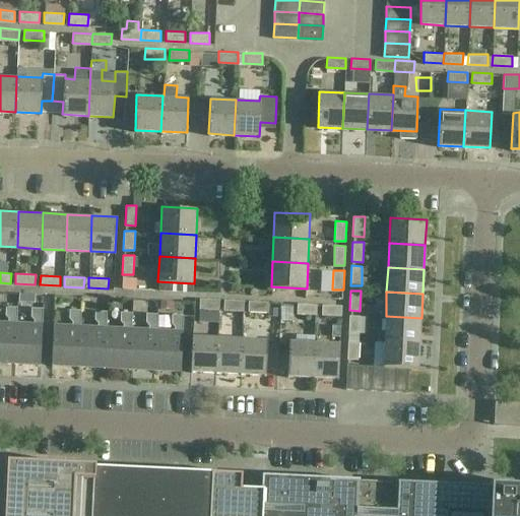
[(218,299),(199,298),(199,308),(218,309),(218,299)]
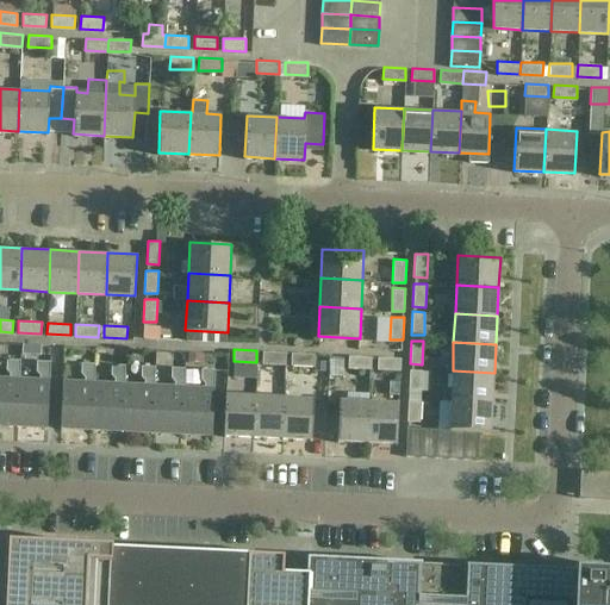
[(286,353),(262,351),(261,362),(285,363),(286,353)]
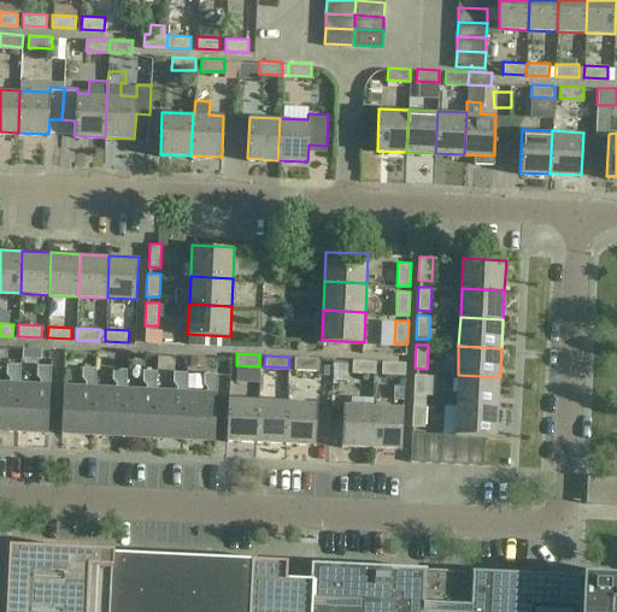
[(318,358),(294,357),(294,369),(317,370),(318,358)]
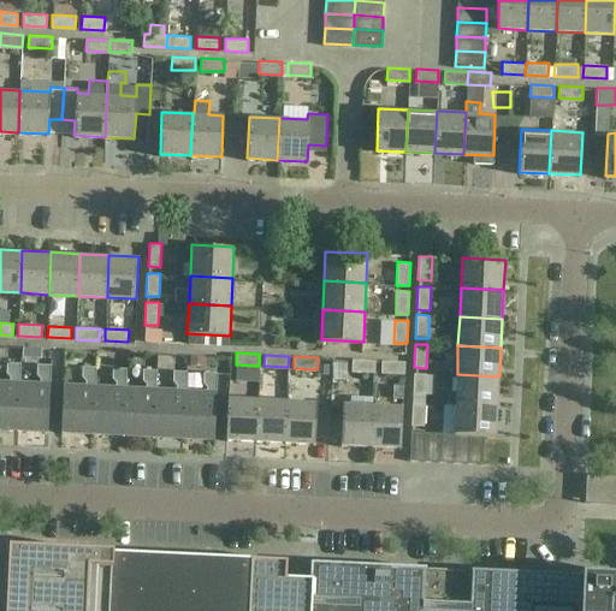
[(375,360),(351,359),(351,371),(374,372),(375,360)]
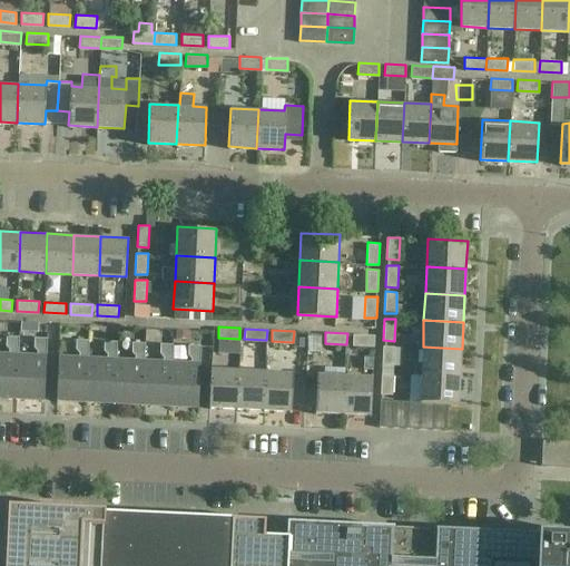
[(373,354),(374,345),(374,334),(353,333),(352,344),(363,345),(362,353),(373,354)]
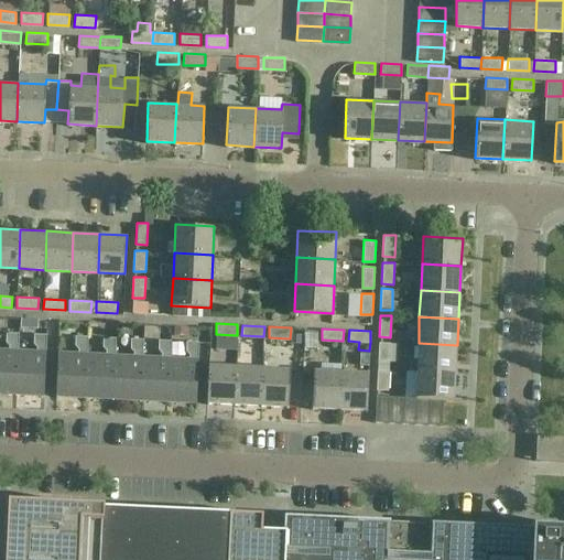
[(0,391),(14,392),(17,348),(18,348),(19,332),(6,331),(6,341),(9,344),(9,348),(0,347),(0,391)]
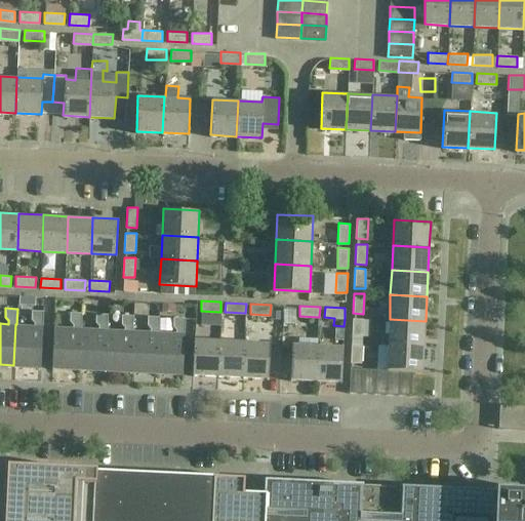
[(13,365),(40,366),(43,310),(31,309),(31,318),(34,321),(34,325),(16,324),(15,324),(13,365)]
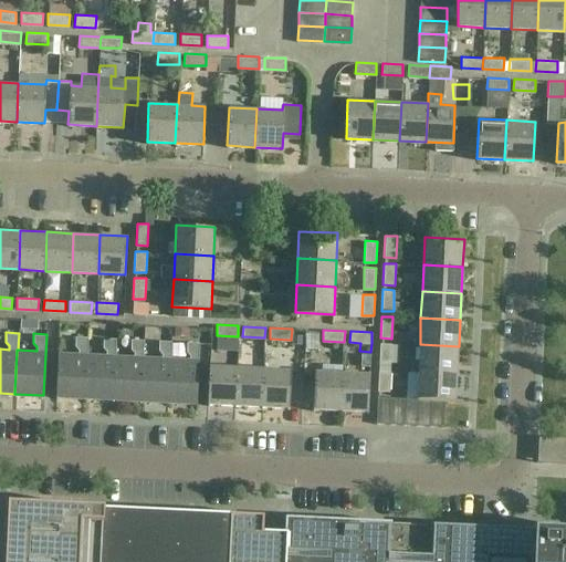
[(55,396),(84,397),(86,353),(87,353),(88,336),(75,335),(75,345),(79,349),(79,352),(60,352),(60,351),(58,351),(55,396)]
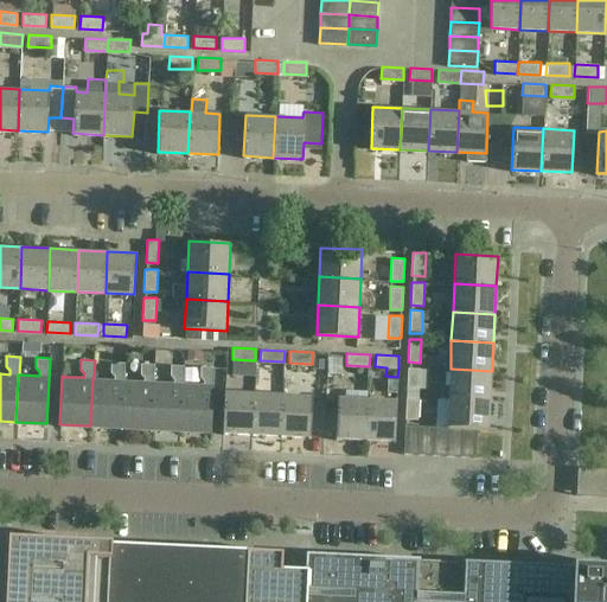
[(90,426),(120,427),(122,379),(123,379),(125,362),(110,360),(110,371),(114,375),(114,379),(94,378),(93,378),(90,426)]
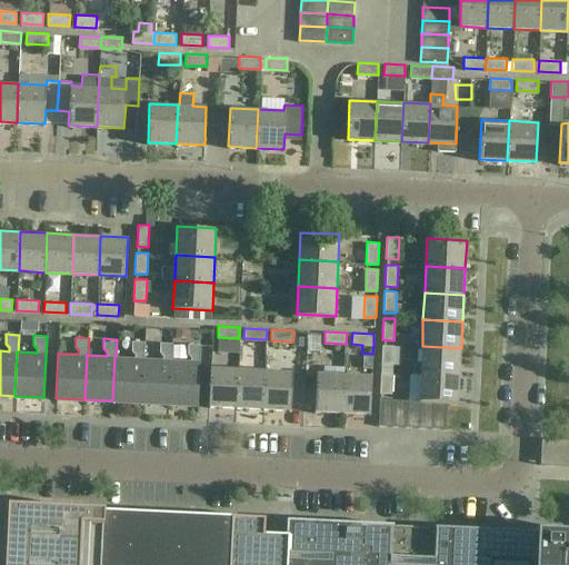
[(112,400),(141,403),(143,357),(145,340),(132,339),(131,349),(135,354),(135,357),(116,356),(115,356),(112,400)]
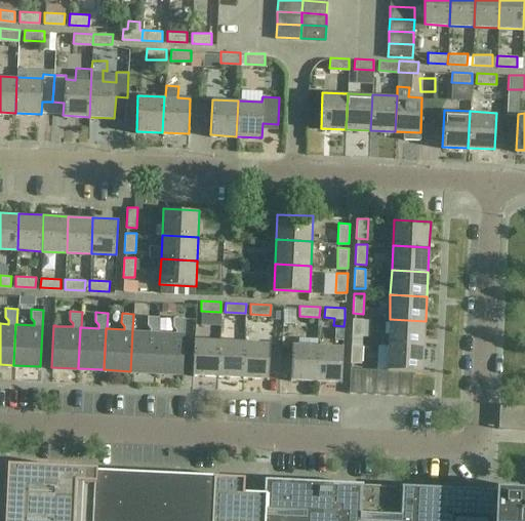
[(130,371),(156,372),(158,331),(159,331),(159,315),(148,315),(147,324),(150,327),(150,330),(132,329),(130,371)]
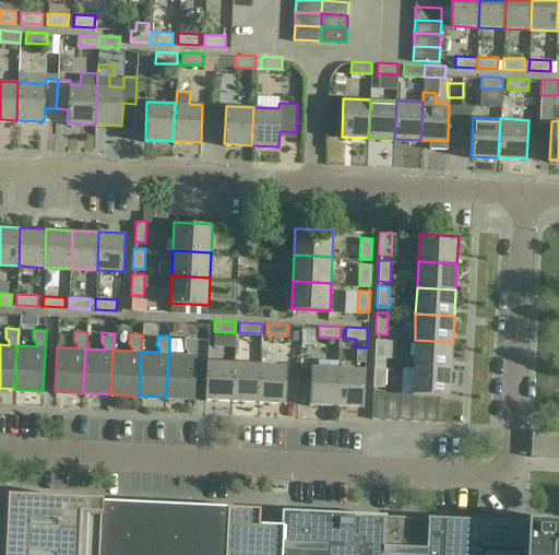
[(168,353),(166,397),(194,398),(197,337),(185,337),(183,346),(188,350),(187,353),(169,353),(168,353)]
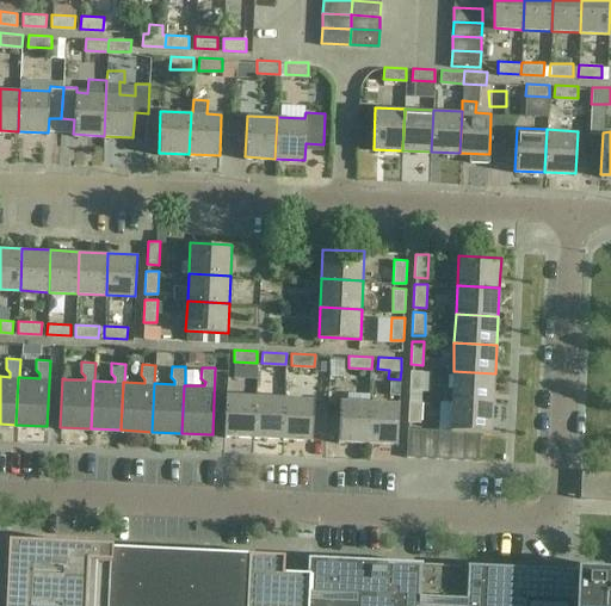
[(423,369),(411,369),(409,393),(421,393),(423,369)]
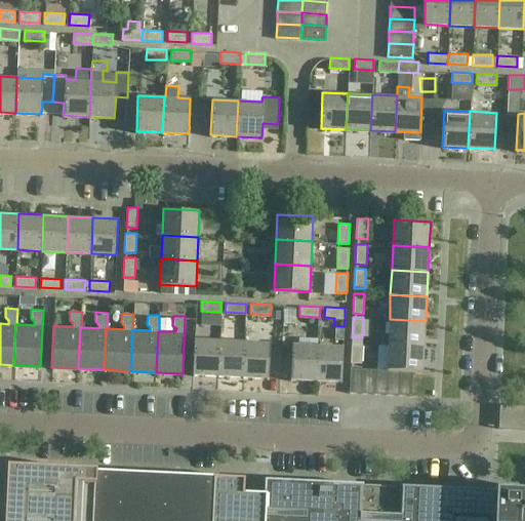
[(390,319),(389,344),(425,346),(426,321),(390,319)]
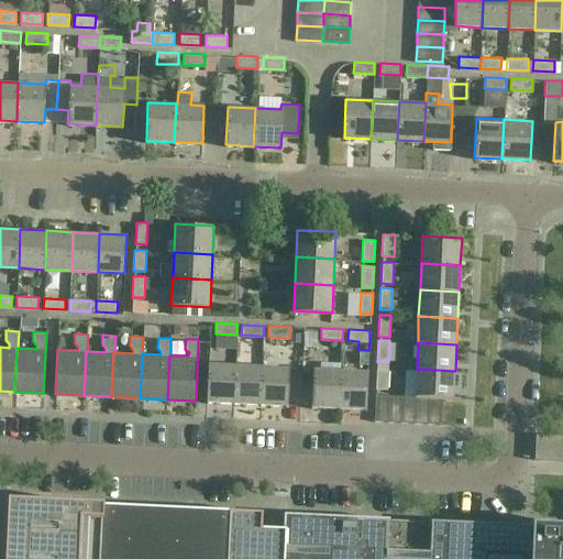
[(262,365),(260,405),(288,406),(290,368),(275,366),(275,354),(262,354),(262,365)]
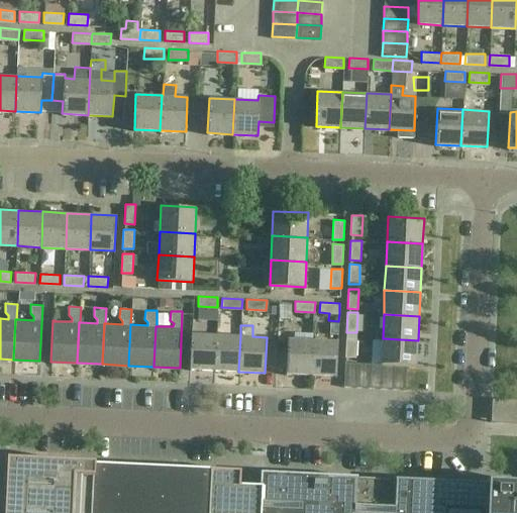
[(214,370),(216,334),(192,333),(190,369),(214,370)]
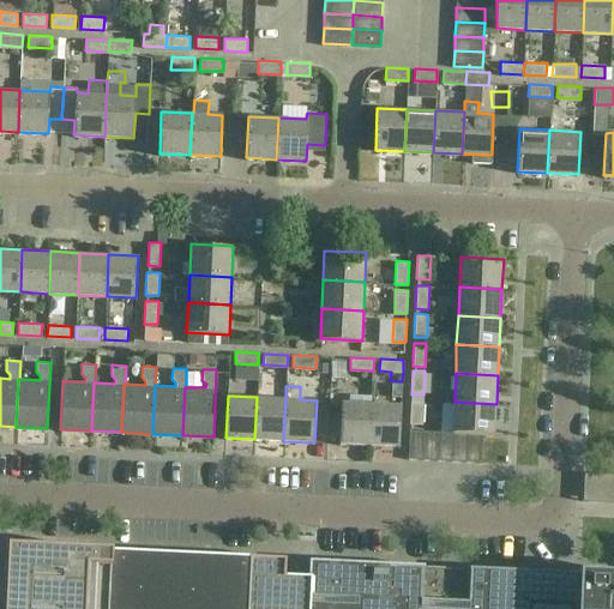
[(286,398),(257,397),(254,439),(283,441),(286,398)]
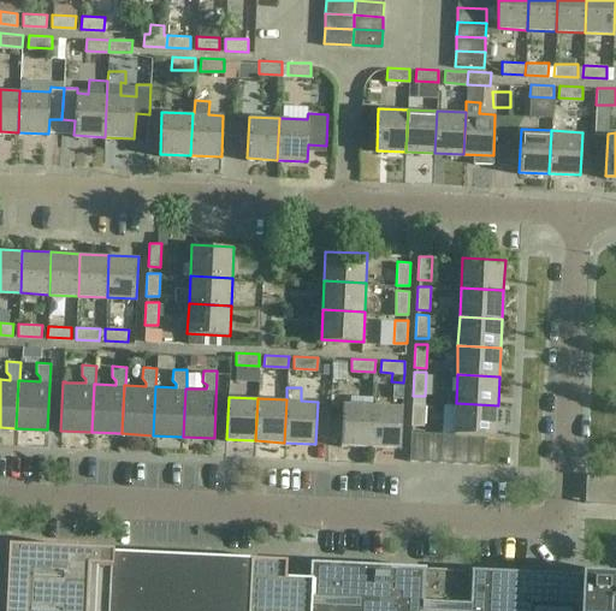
[(413,401),(412,423),(424,425),(425,402),(413,401)]
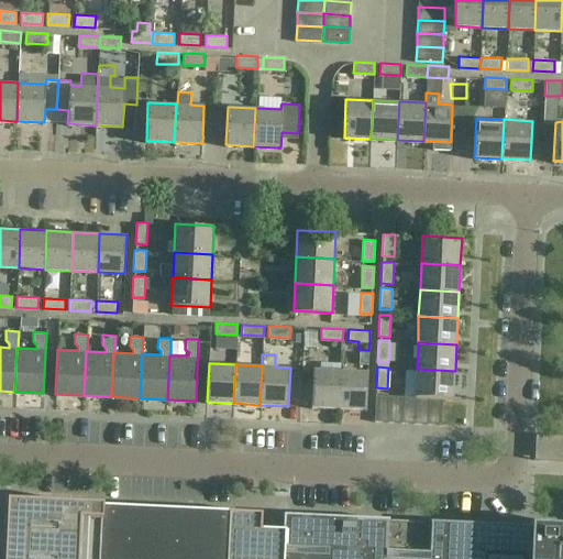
[(341,370),(313,369),(311,407),(339,408),(341,370)]
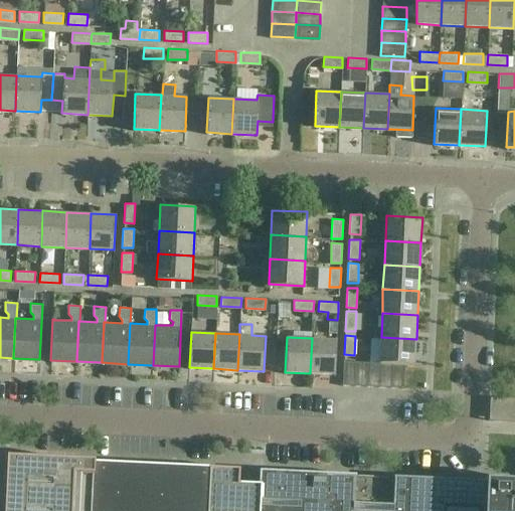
[(391,363),(404,363),(414,363),(416,339),(381,337),(380,361),(380,362),(391,363)]
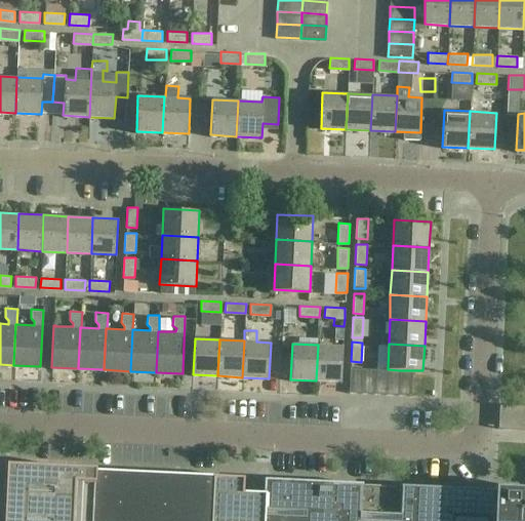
[(316,381),(341,382),(344,346),(318,345),(316,381)]
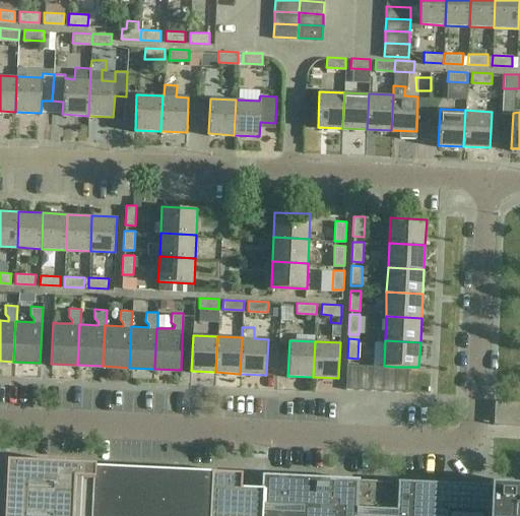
[(345,387),(358,388),(359,364),(346,363),(345,387)]
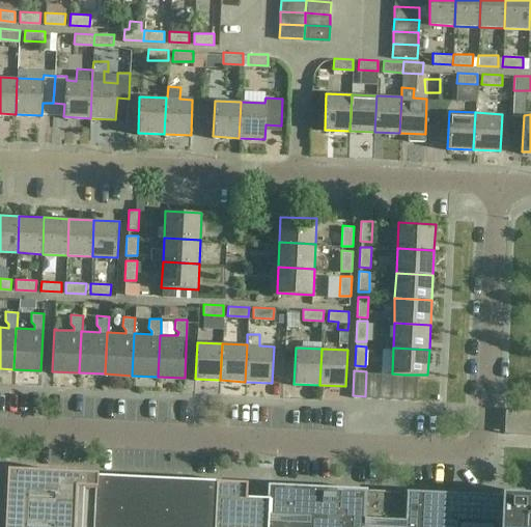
[(365,396),(378,397),(379,371),(366,371),(365,396)]
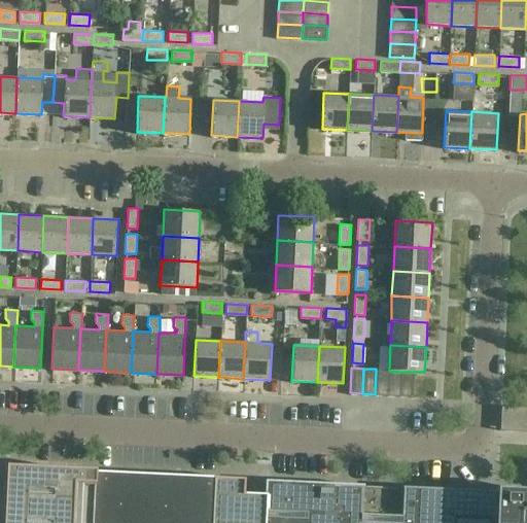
[(387,394),(388,370),(376,369),(375,394),(387,394)]
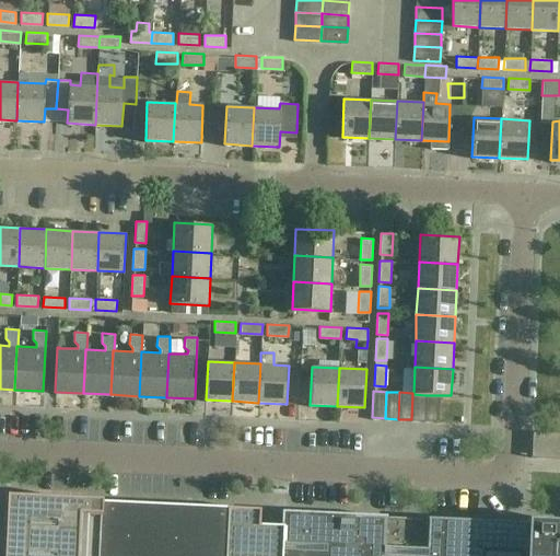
[(411,419),(424,420),(426,395),(413,394),(413,393),(412,393),(411,419)]
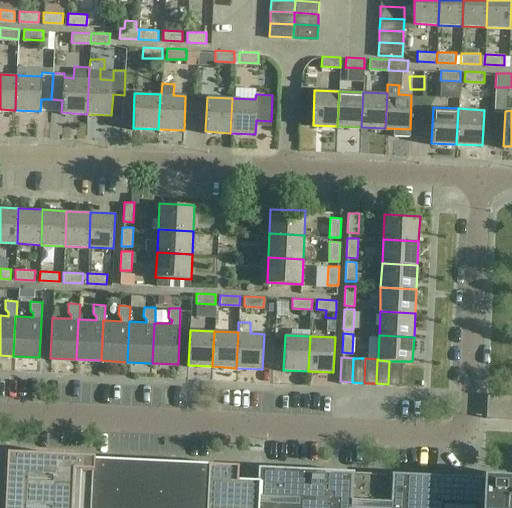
[(400,384),(402,361),(389,361),(388,384),(400,384)]
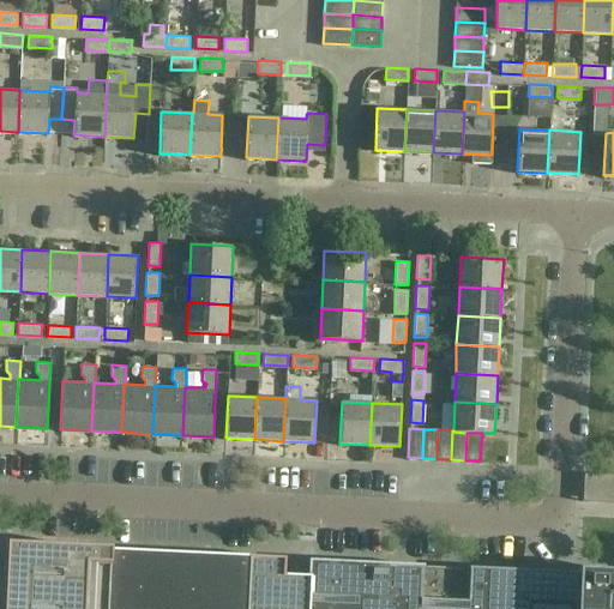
[(613,500),(613,472),(584,471),(583,499),(613,500)]
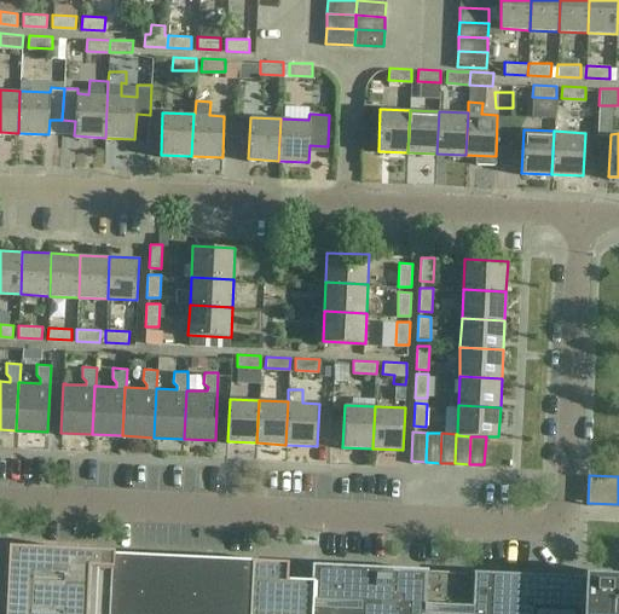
[(618,613),(618,578),(583,577),(510,574),(312,565),(311,581),(287,580),(288,563),(77,552),(77,549),(77,548),(15,544),(10,544),(10,545),(5,613),(618,613)]
